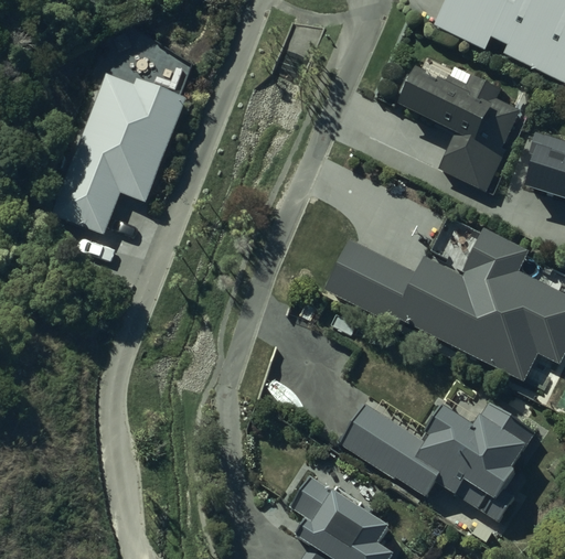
[(446,0),(434,25),(492,52),(498,42),(505,45),(502,53),(564,83),(564,0),(446,0)]
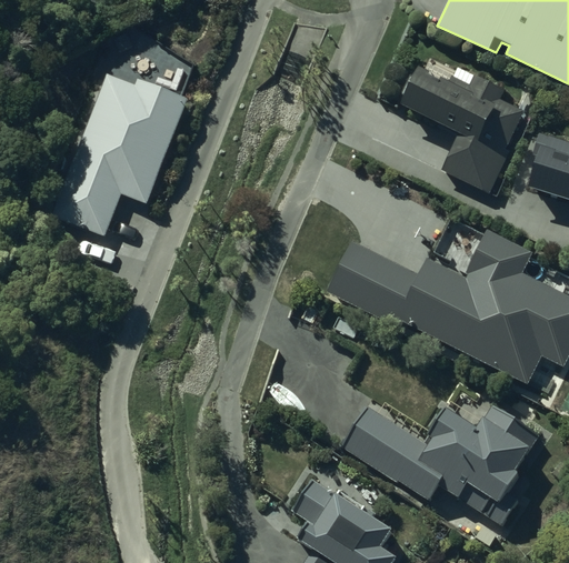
[(406,97),(399,106),(459,132),(441,171),(493,194),(530,112),(499,99),(503,88),(458,67),(453,74),(428,63),(425,72),(419,70),(416,79),(411,77),(402,94),(406,97)]
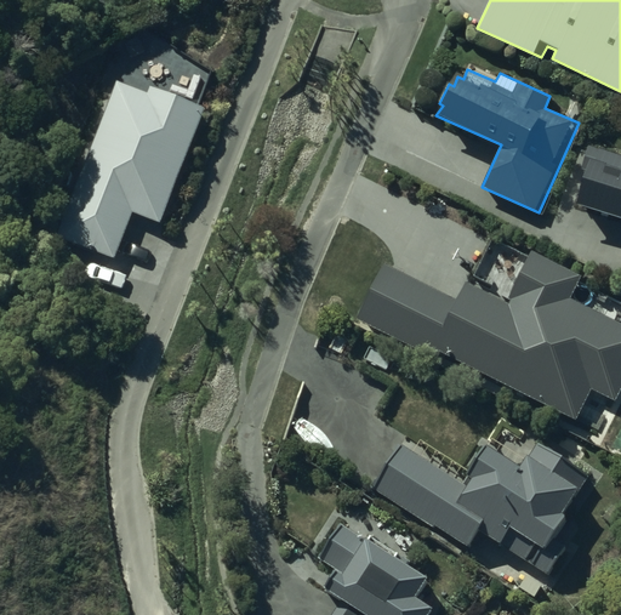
[(74,182),(56,234),(114,256),(131,210),(159,221),(205,104),(152,84),(149,90),(118,78),(115,83),(108,80),(68,180),(74,182)]
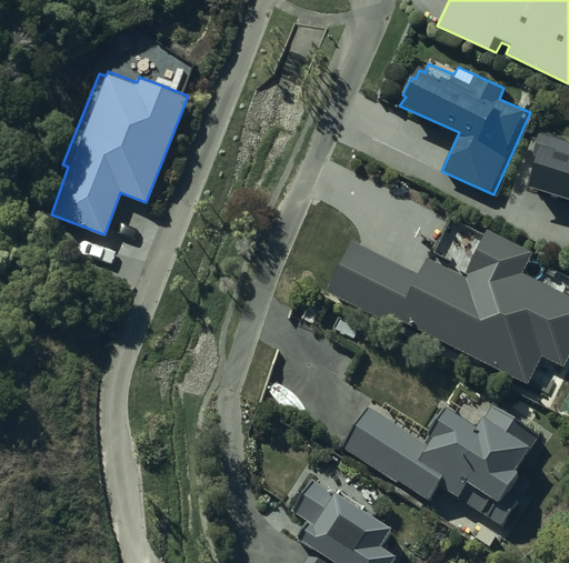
[(542,147),(527,190),(568,202),(568,140),(539,132),(536,142),(546,146),(546,148),(542,147)]
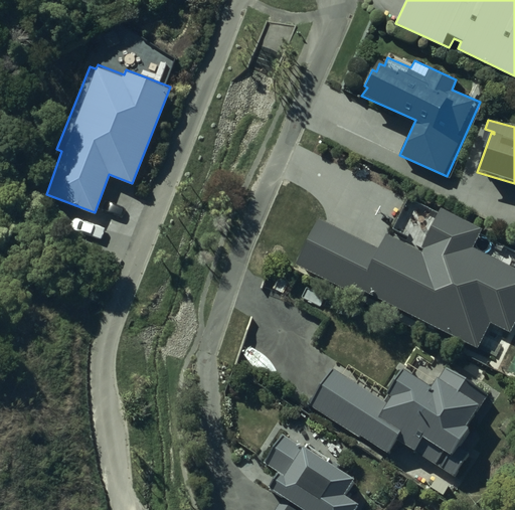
[(319,216),(296,264),(479,348),(491,322),(512,332),(514,326),(514,270),(472,249),(482,227),(439,207),(420,247),(388,232),(382,245),(319,216)]
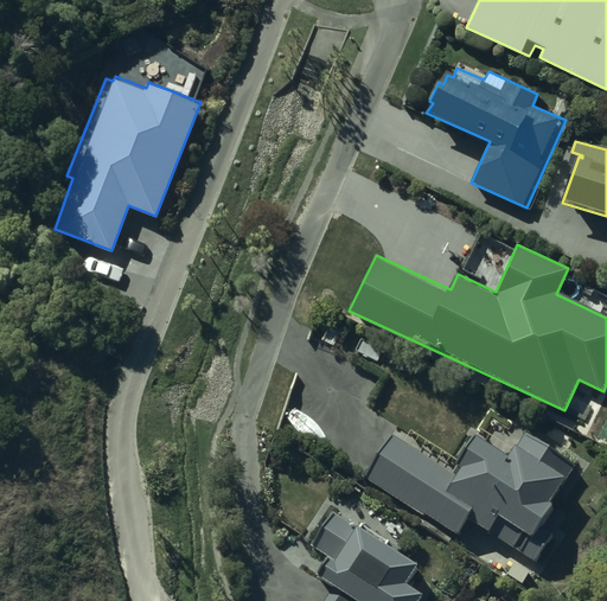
[(398,421),(364,473),(455,532),(467,515),(537,560),(554,535),(538,525),(577,465),(526,432),(508,460),(474,439),(455,468),(449,464),(454,456),(398,421)]
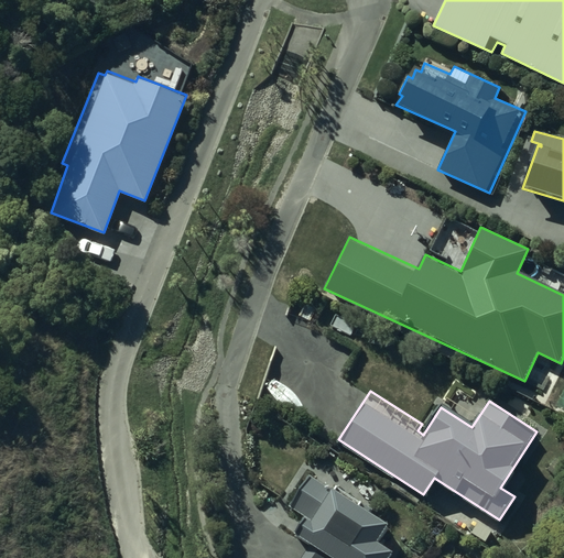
[(308,547),(300,557),(392,557),(396,555),(379,543),(389,529),(360,510),(364,504),(337,485),(333,492),(307,474),(288,503),(306,516),(293,536),(308,547)]
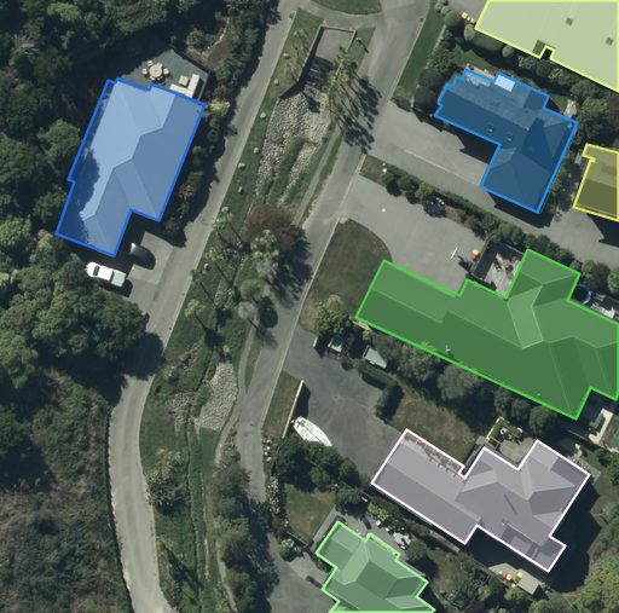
All buildings are outlined.
